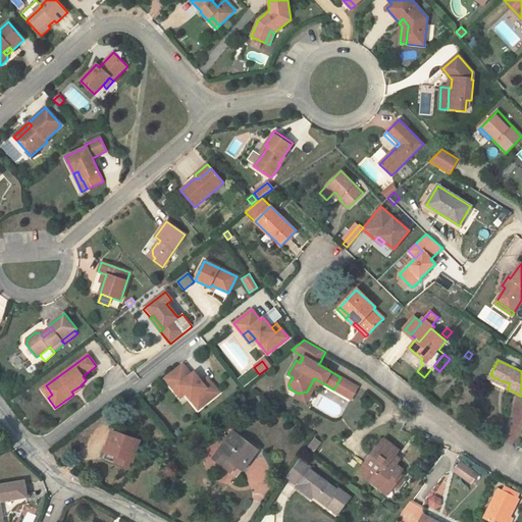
[(186,394),(199,410),(219,394),(212,383),(206,388),(202,382),(195,373),(192,375),(184,364),(165,378),(174,389),(179,385),(186,394)]
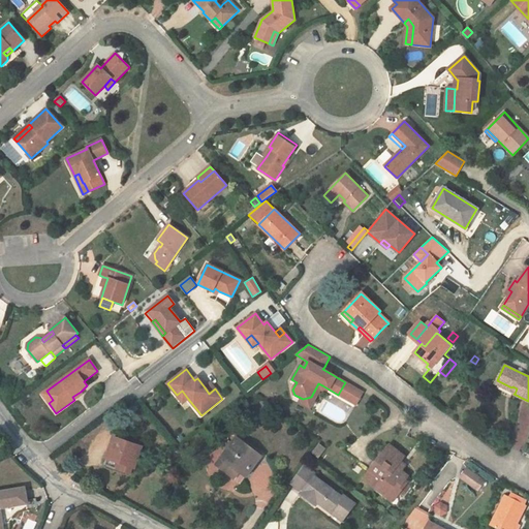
[(511,387),(497,380),(495,383),(515,394),(517,389),(512,386),(511,387)]
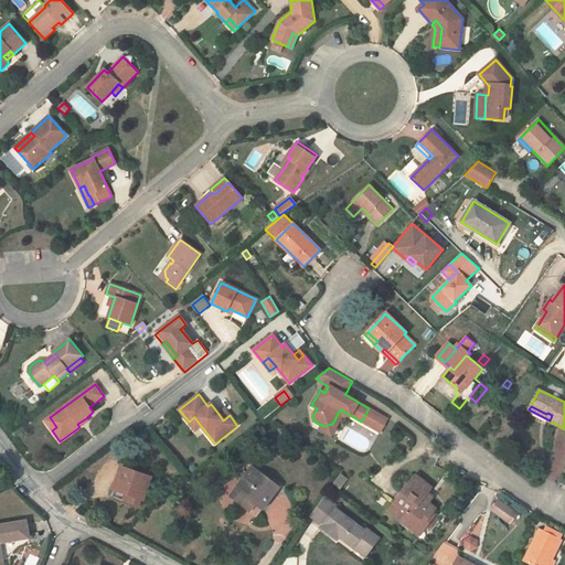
[(387,419),(369,408),(361,422),(380,432),(387,419)]
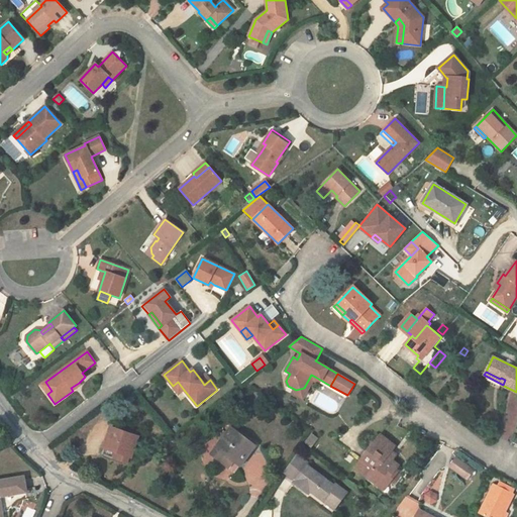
[(206,375),(200,379),(204,385),(210,380),(206,375)]
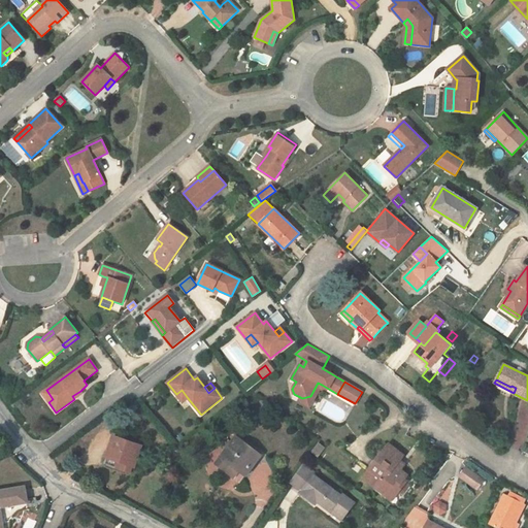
[(302,398),(300,397),(298,401),(309,407),(322,385),(318,383),(310,396),(302,398)]
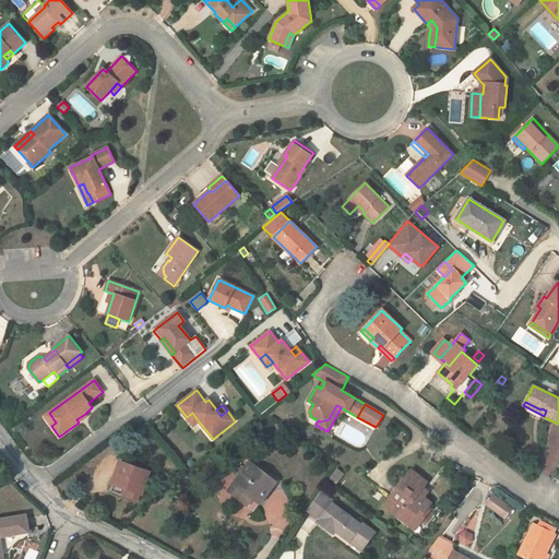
[(49,413),(45,416),(51,426),(56,423),(49,413)]
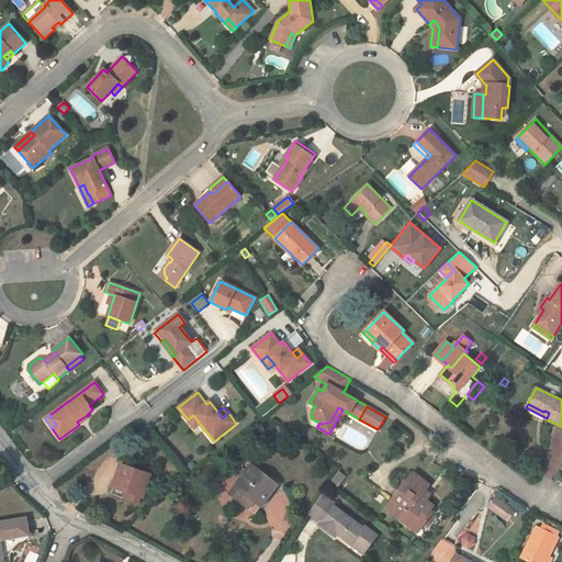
[(193,415),(188,419),(194,428),(200,424),(193,415)]
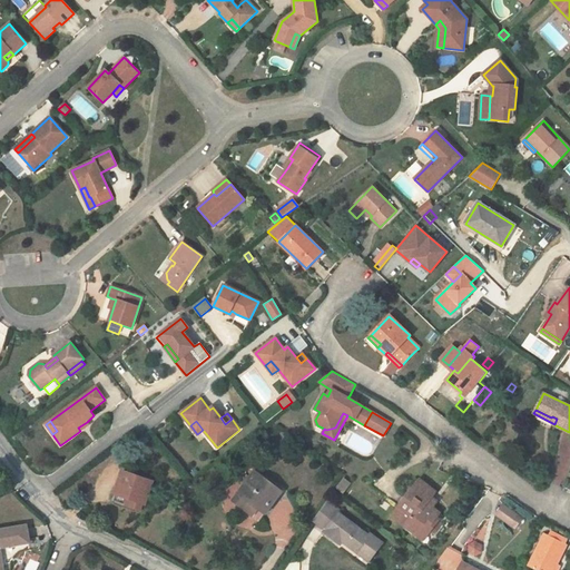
[(87,422),(78,428),(80,431),(88,424),(87,422)]
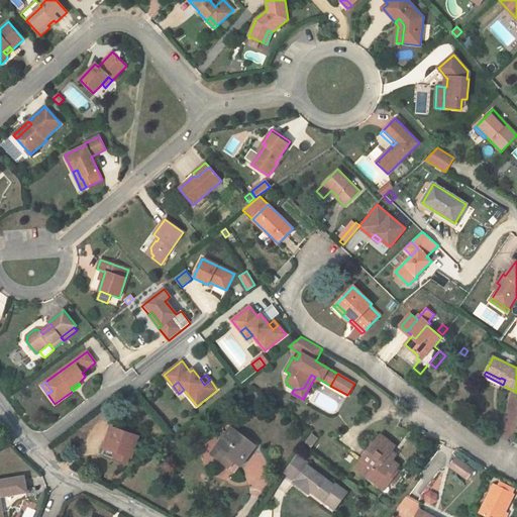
[(223,445),(220,449),(234,460),(241,464),(255,445),(231,427),(226,433),(222,438),(220,442),(223,445)]
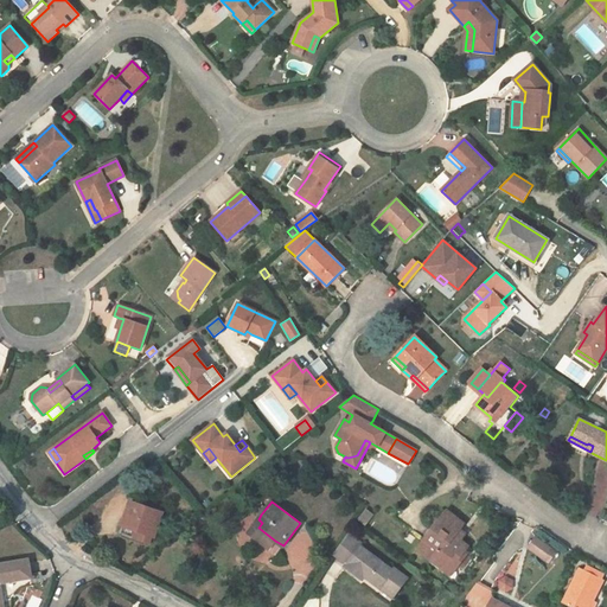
[(160,513),(132,503),(121,532),(149,542),(152,534),(153,534),(160,513)]
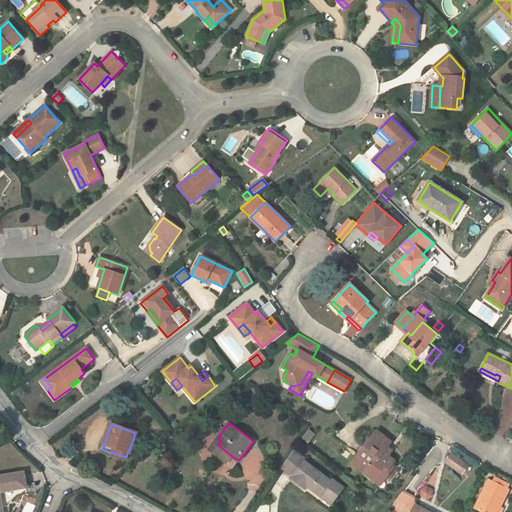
[(309,430),(303,438),(308,442),(314,434),(309,430)]
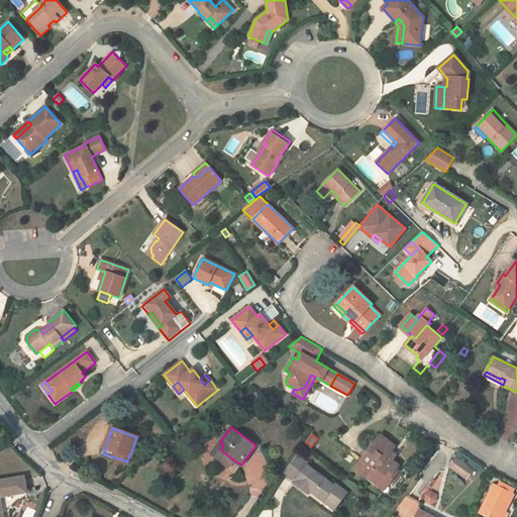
[(380,434),(354,468),(378,485),(383,479),(387,483),(389,480),(396,471),(399,467),(393,461),(388,457),(392,451),(395,446),(380,434)]
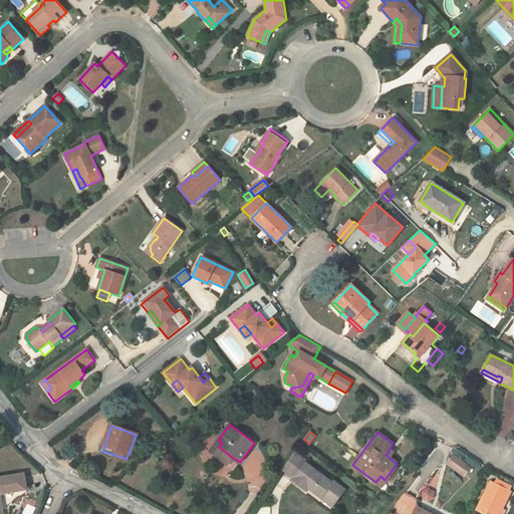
[(222,443),(219,440),(210,452),(228,465),(233,458),(219,447),(222,443)]
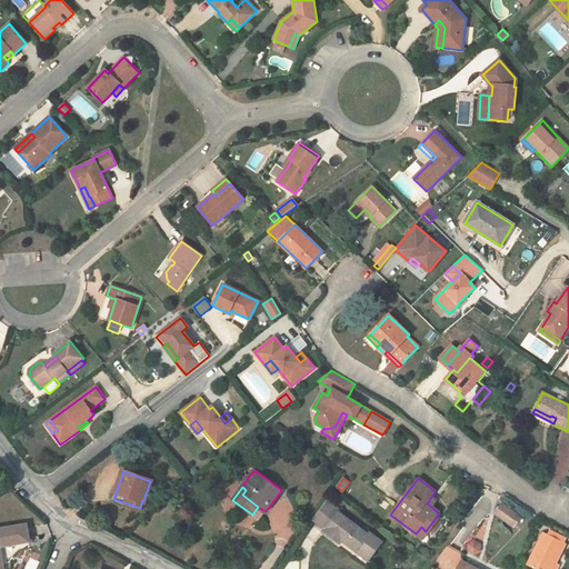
[(437,501),(431,497),(427,503),(432,508),(437,501)]
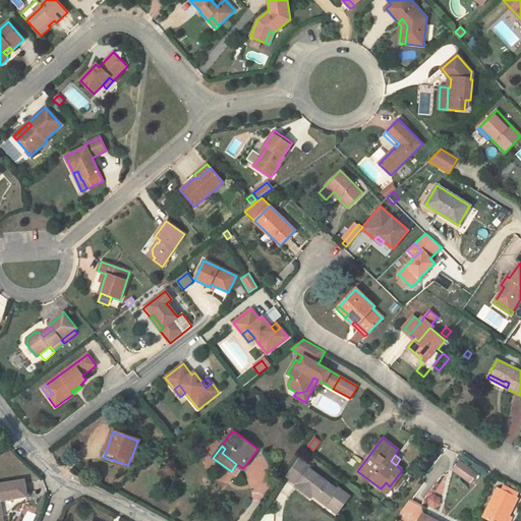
[(298,458),(287,474),(298,484),(309,470),(311,468),(298,458)]
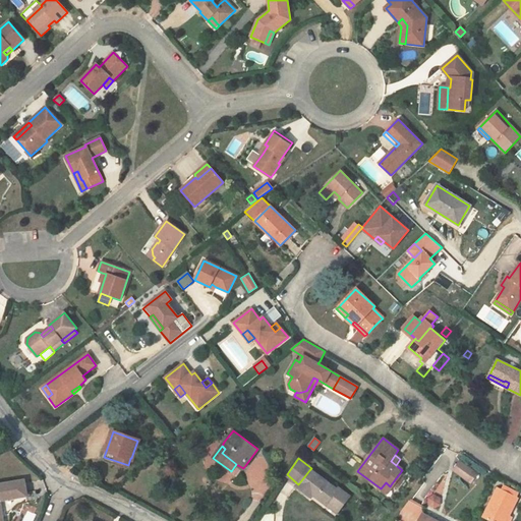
[(476,474),(460,462),(455,470),(470,481),(476,474)]
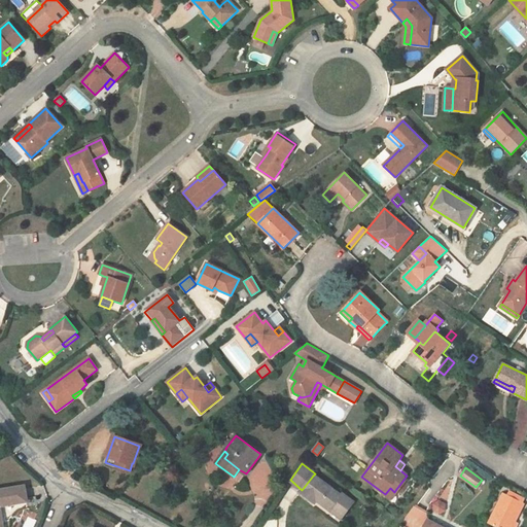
[(340,496),(313,476),(302,490),(301,491),(315,502),(316,501),(330,511),(331,508),(343,517),(353,502),(342,494),(340,496)]
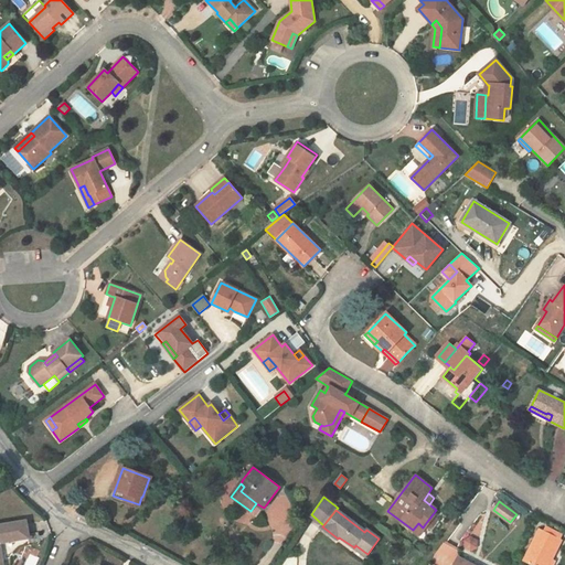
[(433,514),(425,524),(432,529),(438,519),(433,514)]
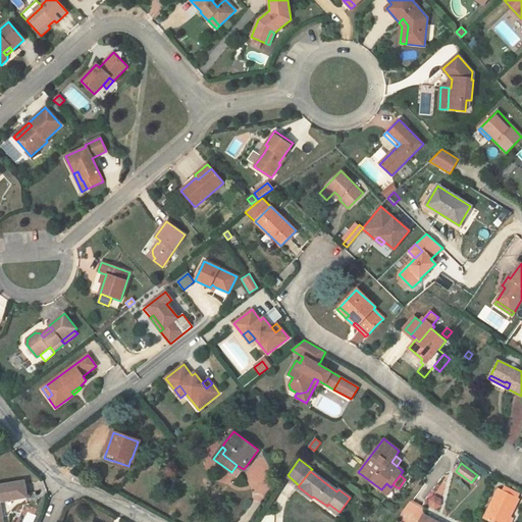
[(24,481),(0,485),(0,521),(2,521),(0,505),(0,501),(27,497),(24,481)]
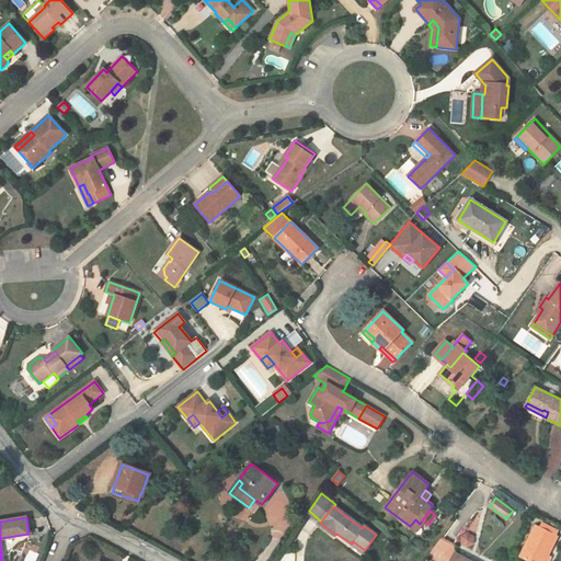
[(420,524),(415,519),(410,526),(415,530),(420,524)]
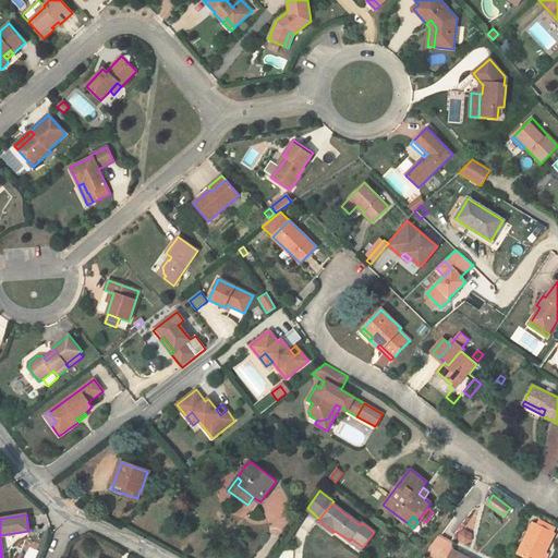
[(537,524),(533,522),(517,555),(523,557),(542,557),(545,553),(555,533),(554,533),(545,529),(547,524),(538,520),(537,524)]
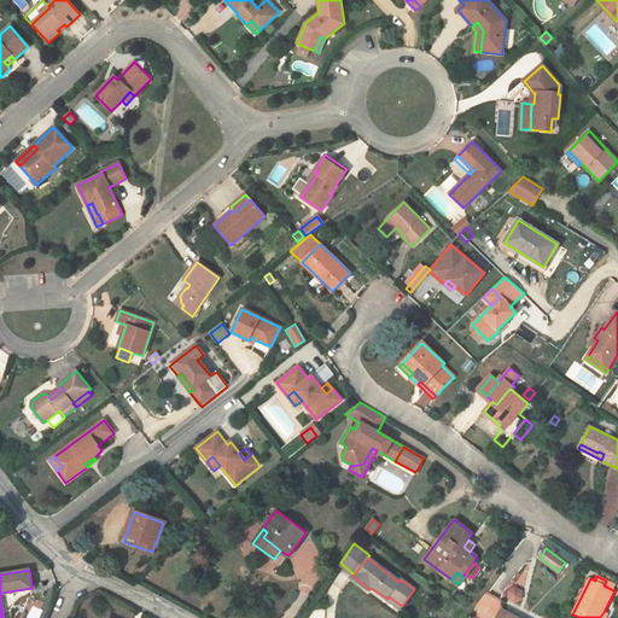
[(514,587),(508,592),(508,599),(516,602),(522,599),(522,592),(514,587)]
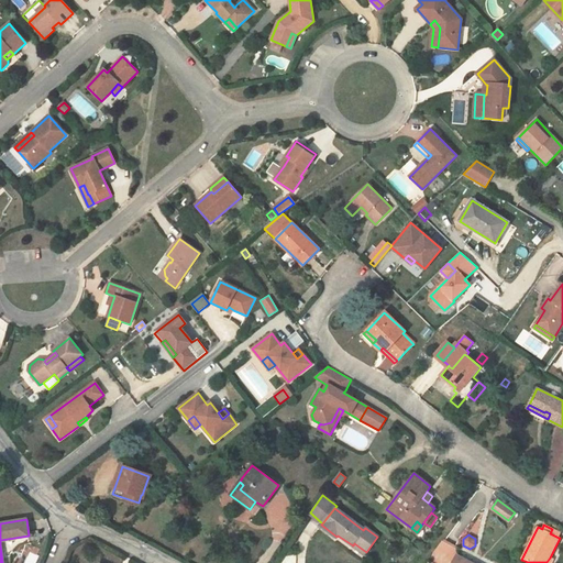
[(434,560),(441,562),(452,562),(456,555),(457,556),(457,555),(457,554),(456,554),(456,553),(456,552),(455,552),(455,551),(455,550),(455,549),(455,548),(443,541),(433,554),(433,555),(433,556),(433,558),(433,559),(434,560)]
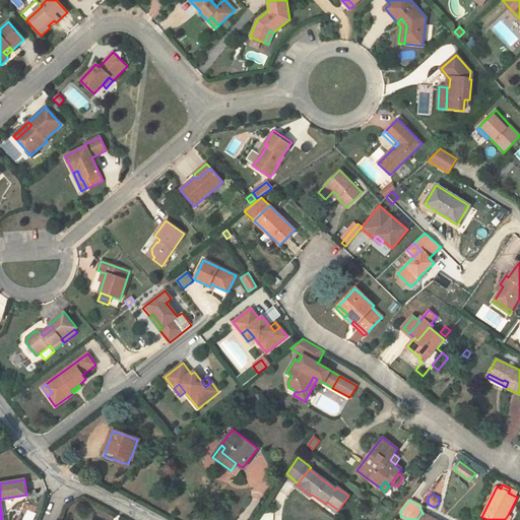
[(327,502),(326,504),(337,512),(338,510),(327,502)]
